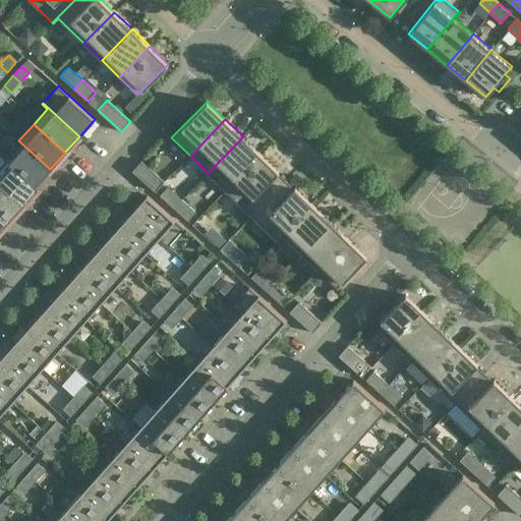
[(261,154),(243,136),(208,173),(225,189),(261,154)]
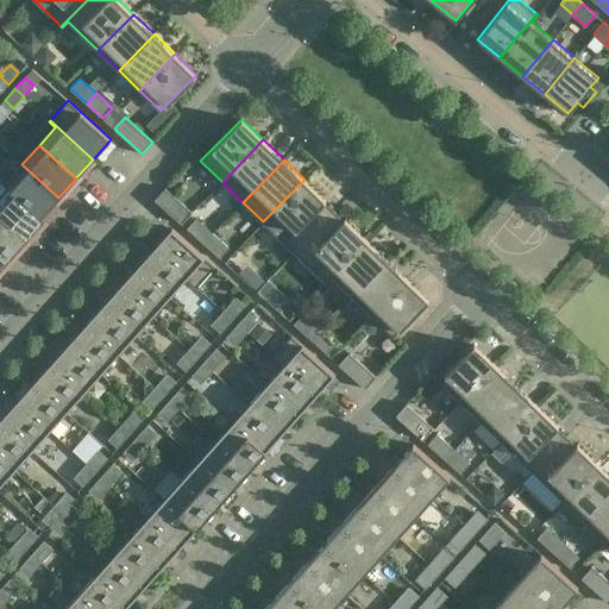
[(58,198),(22,164),(5,183),(42,217),(43,215),(58,198)]
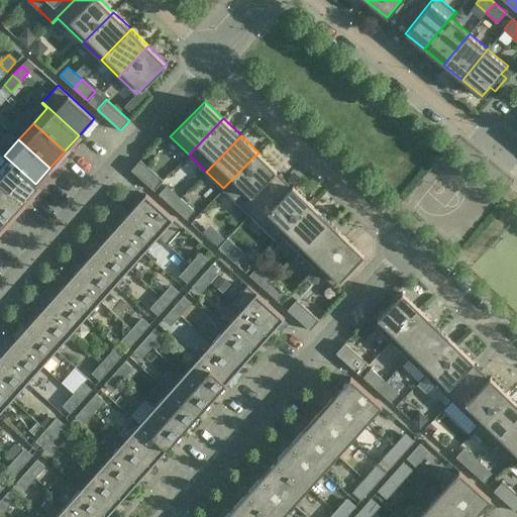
[(249,214),(284,179),(276,171),(277,170),(259,152),(223,188),(249,214)]
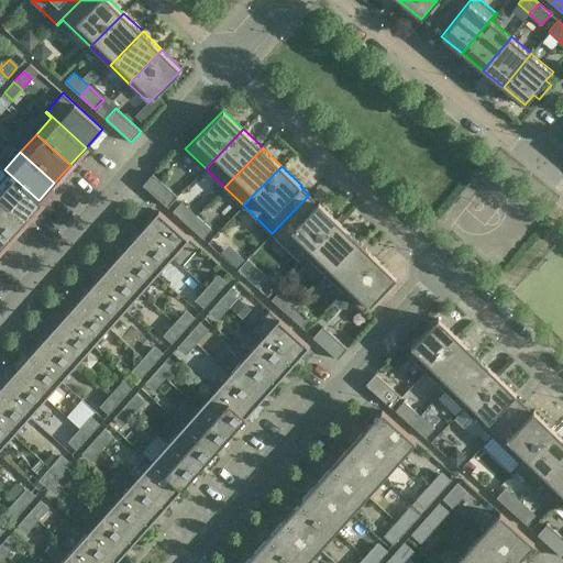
[(39,200),(4,169),(3,170),(7,174),(0,180),(0,197),(25,220),(43,201),(40,199),(39,200)]
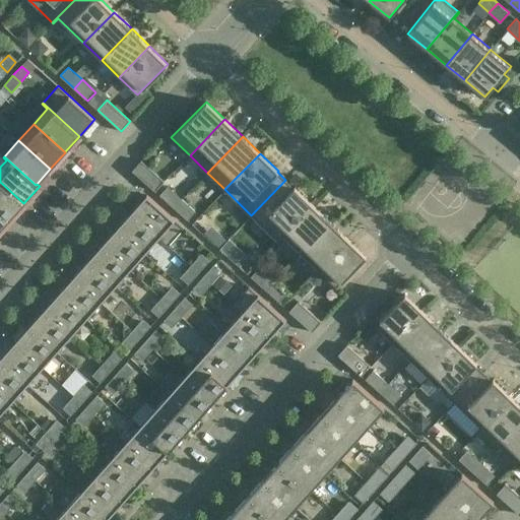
[(164,181),(141,160),(132,171),(154,191),(164,181)]
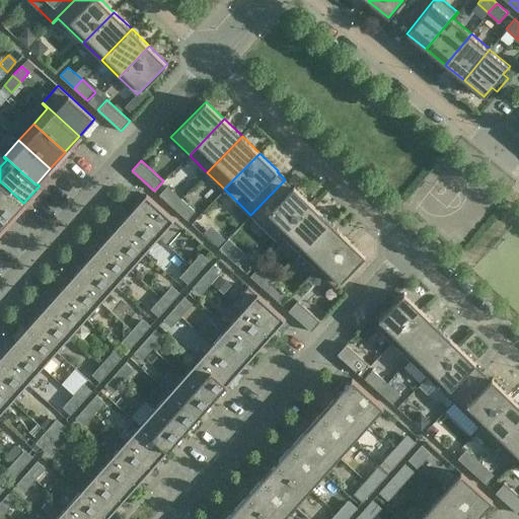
[(312,204),(294,186),(293,188),(285,179),(250,215),(271,234),(277,240),(312,204)]
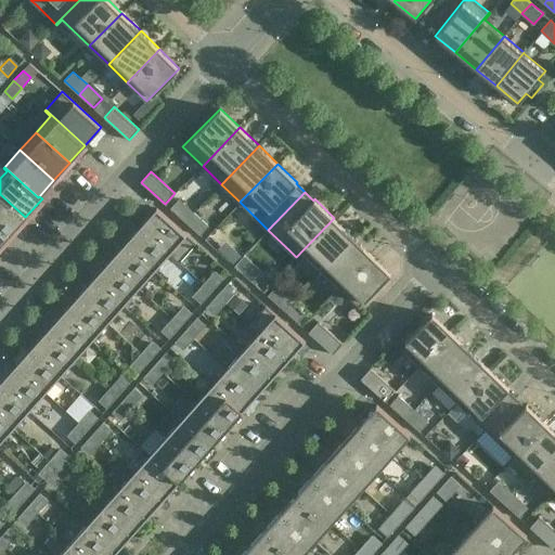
[(25,217),(0,194),(0,226),(10,235),(10,234),(25,217)]
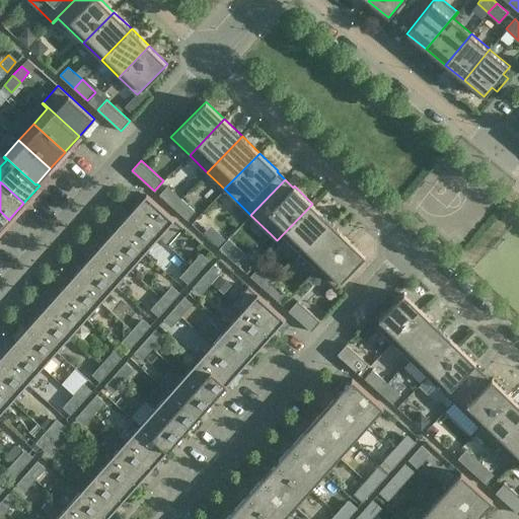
[(167,186),(159,195),(173,207),(181,198),(167,186)]
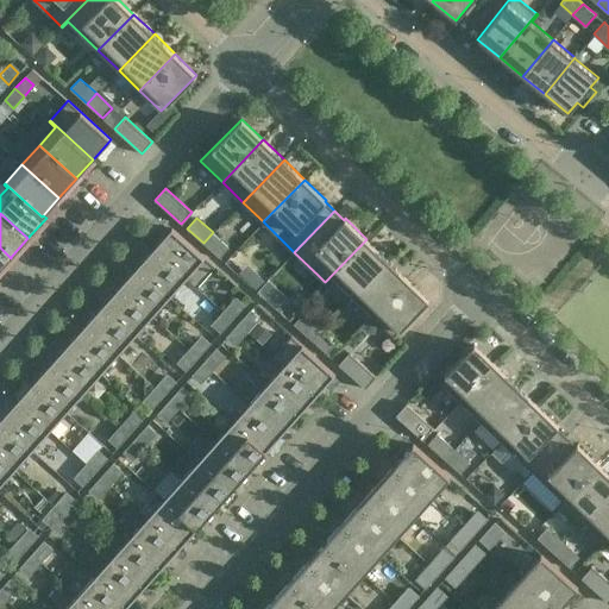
[(215,267),(173,227),(155,248),(198,286),(215,267)]
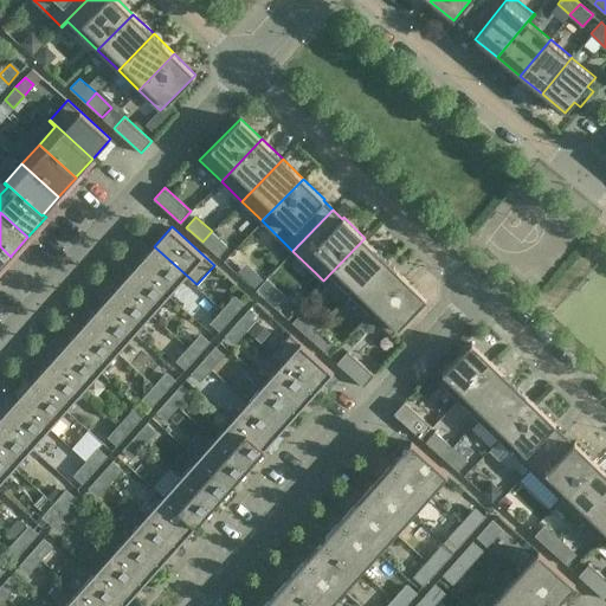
[(229,246),(212,231),(202,242),(219,257),(229,246)]
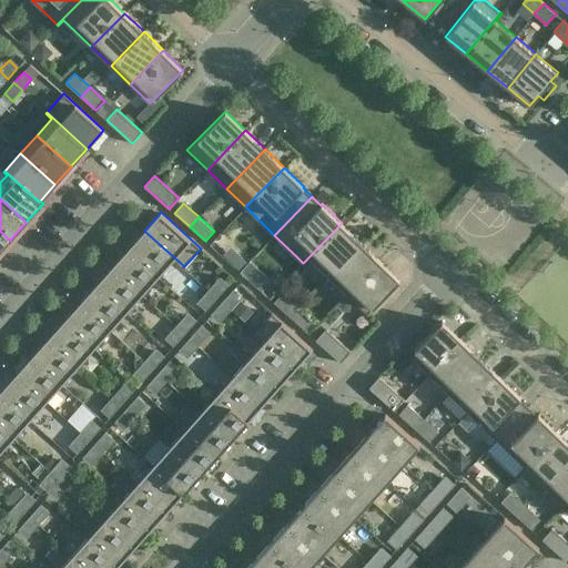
[(361,242),(342,223),(303,263),(304,264),(310,259),(323,271),(327,275),(361,242)]
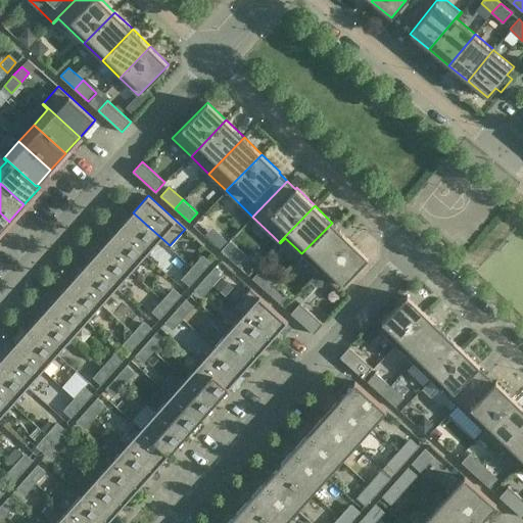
[(0,231),(9,222),(0,212),(0,231)]
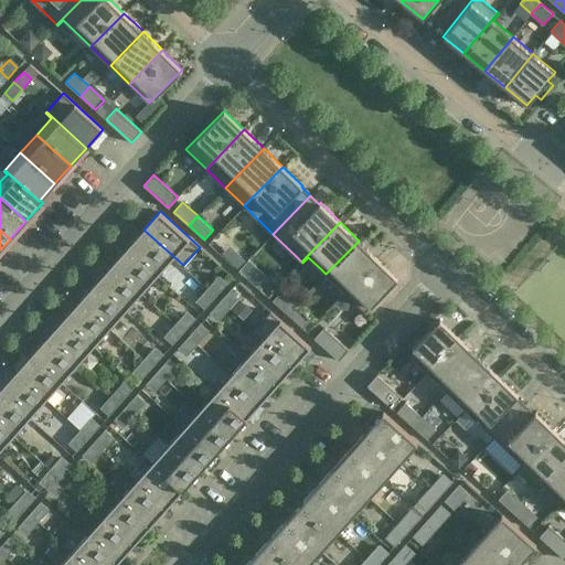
[(183,265),(144,230),(127,247),(158,275),(172,258),(182,267),(183,265)]
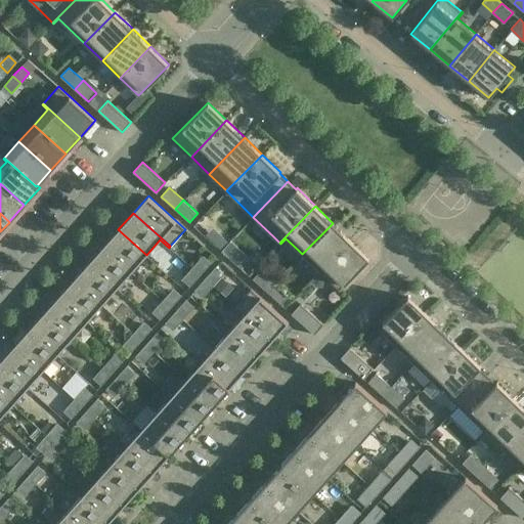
[(350,241),(351,239),(333,223),(302,254),(318,269),(320,271),(350,241)]
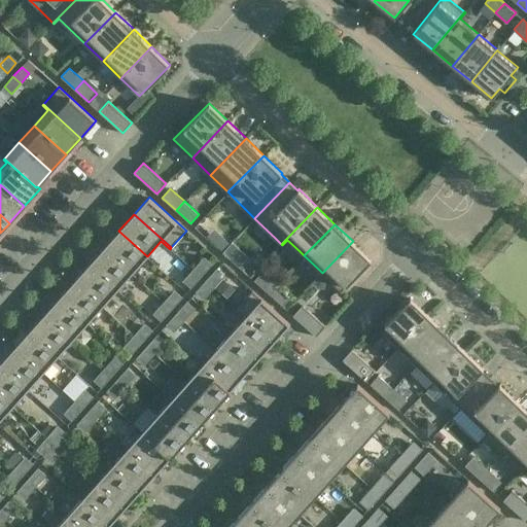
[(215,226),(208,234),(221,247),(229,240),(215,226)]
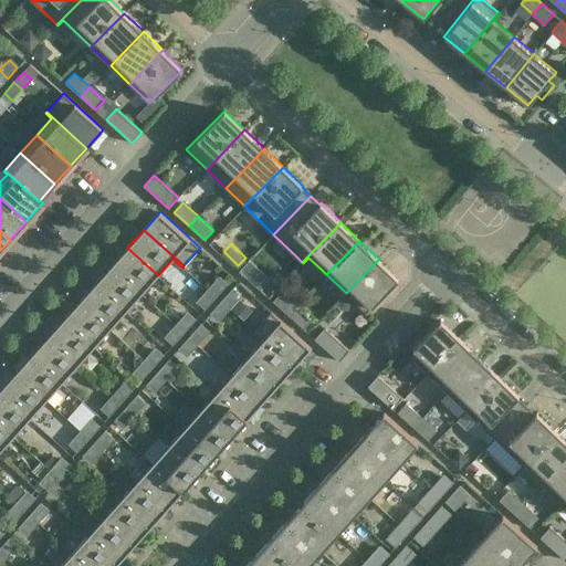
[(158,275),(127,248),(112,265),(142,293),(158,275)]
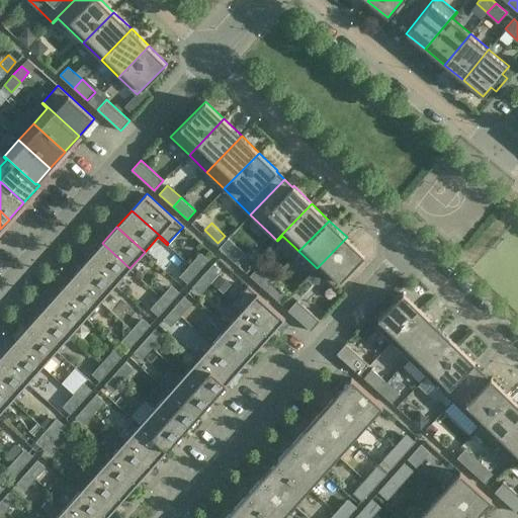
[(364,255),(347,237),(346,238),(317,268),(335,286),(364,255)]
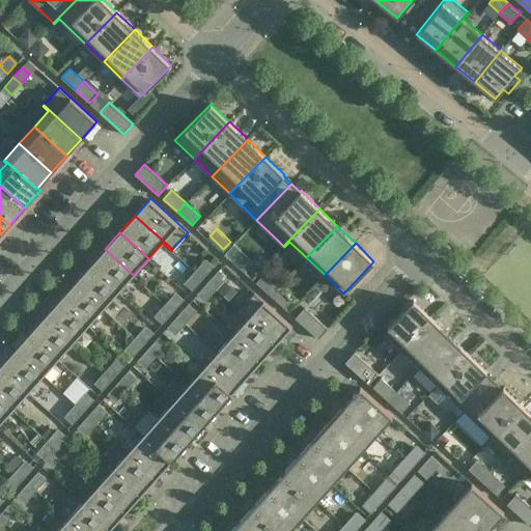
[(133,275),(105,249),(89,266),(118,291),(133,275)]
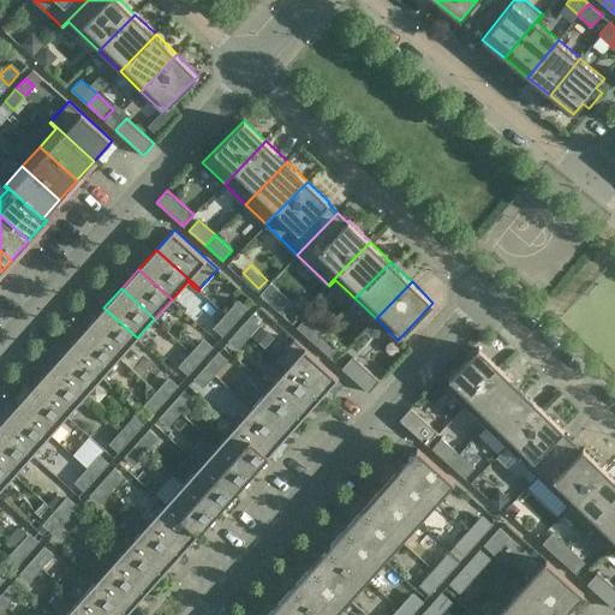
[(236,322),(248,308),(238,299),(226,314),(236,322)]
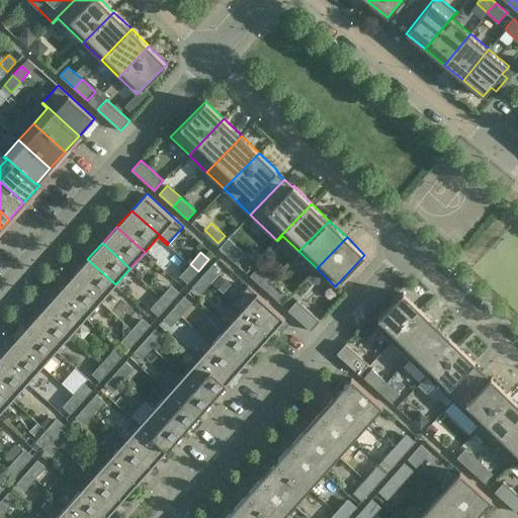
[(115,284),(87,259),(73,276),(100,300),(115,284)]
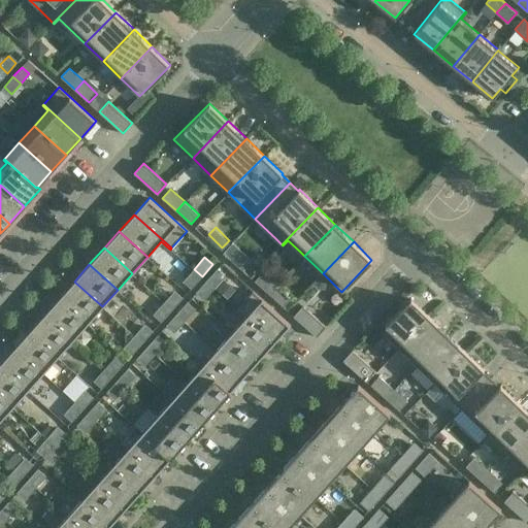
[(215,288),(225,275),(217,268),(206,281),(215,288)]
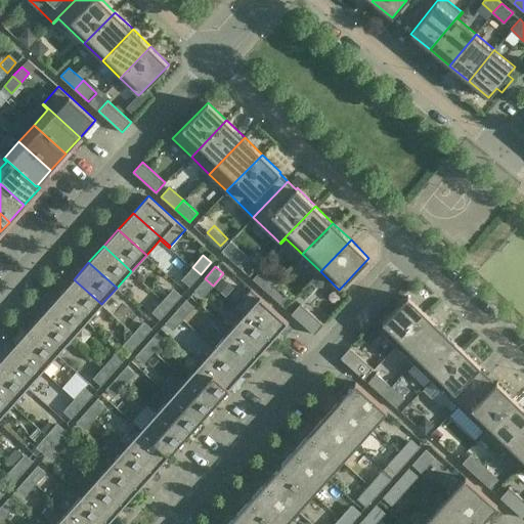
[(181,279),(189,287),(201,274),(192,267),(181,279)]
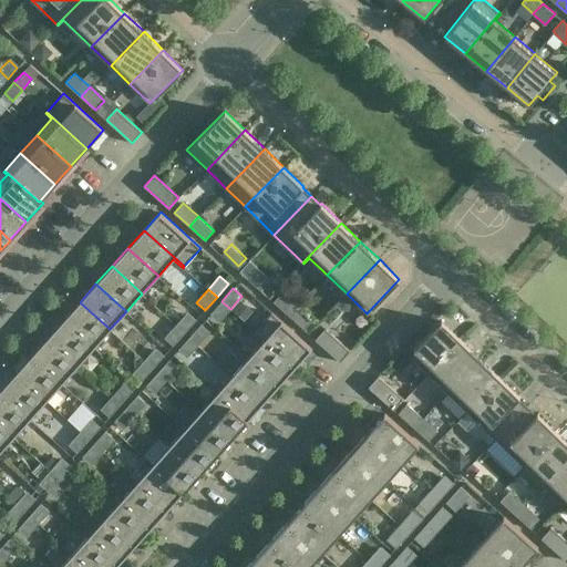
[(282,290),(274,301),(289,316),(298,305),(282,290)]
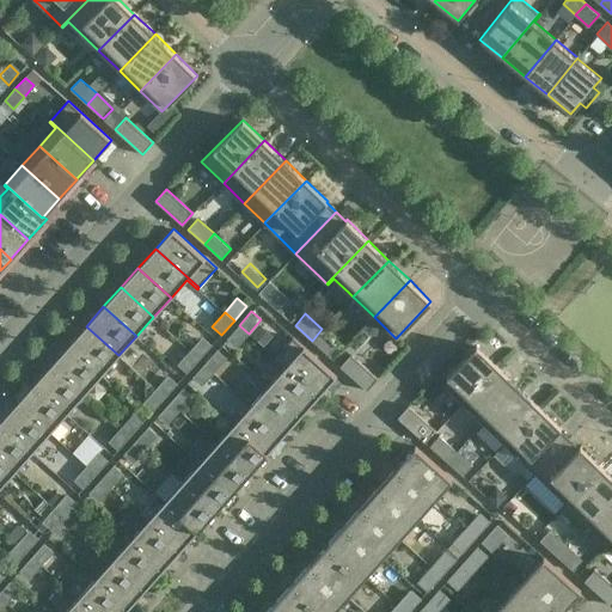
[(239,325),(227,340),(237,348),(249,334),(239,325)]
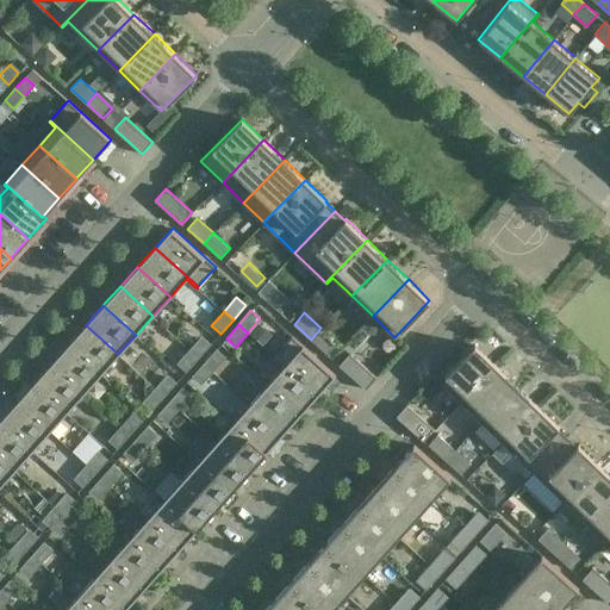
[(118,354),(86,325),(68,344),(101,373),(118,354)]
